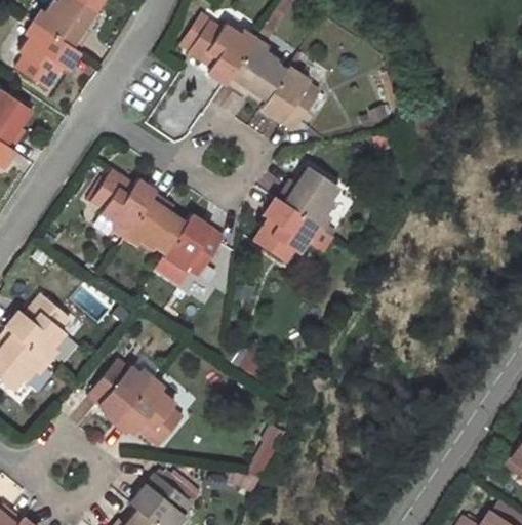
[(77,51),(90,30),(88,29),(84,26),(94,8),(81,0),(59,0),(58,1),(56,0),(52,0),(37,25),(77,51)]
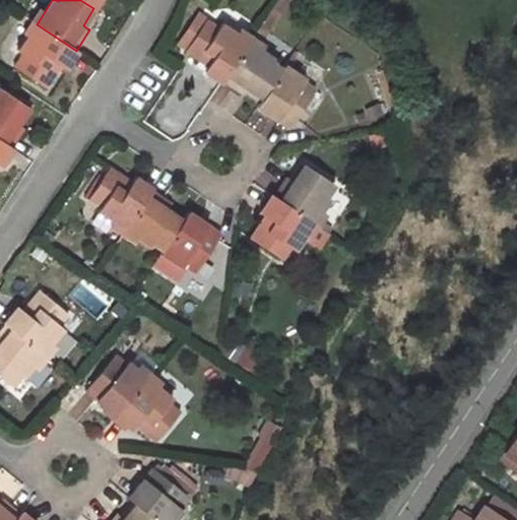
[(99,11),(93,8),(83,25),(87,28),(99,11)]
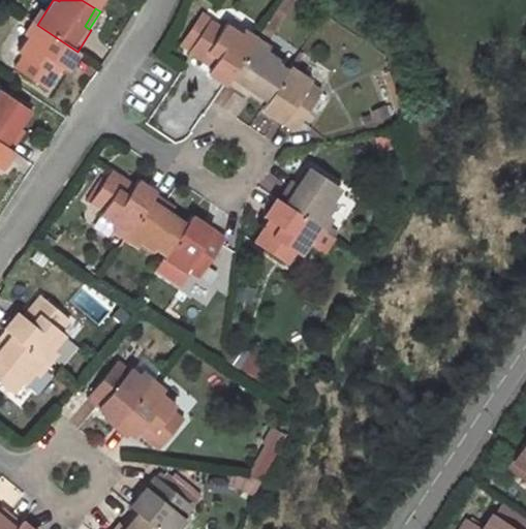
[(224,28),(212,20),(190,52),(213,67),(210,72),(226,83),(227,82),(254,41),(227,24),(224,28)]
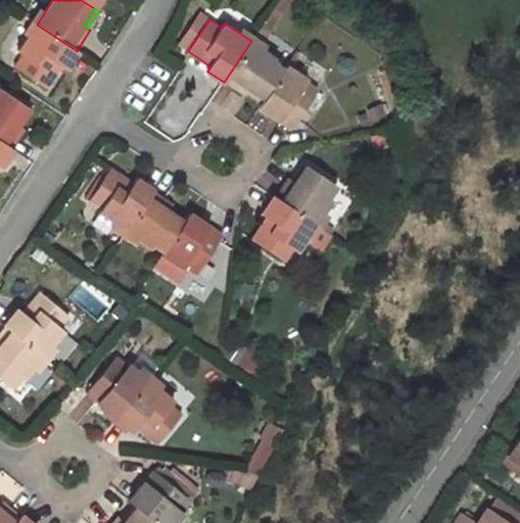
[(15,67),(46,88),(61,65),(67,68),(79,52),(77,51),(37,25),(19,51),(24,54),(15,67)]
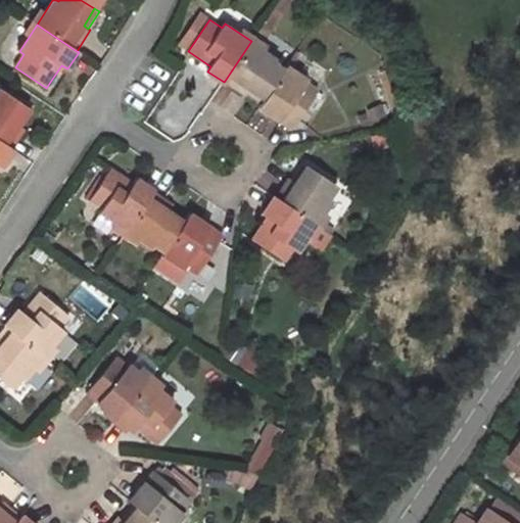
[(246,91),(249,87),(267,98),(286,69),(275,61),(278,57),(251,41),(225,81),(244,94),(246,91)]
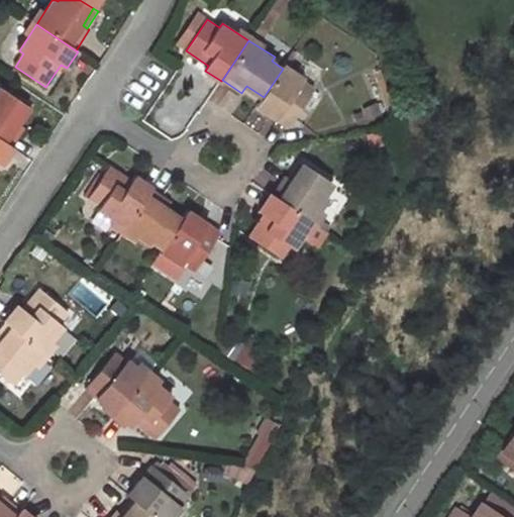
[(290,127),(314,90),(302,81),(305,78),(285,65),(283,69),(264,97),(261,101),(258,106),(290,127)]
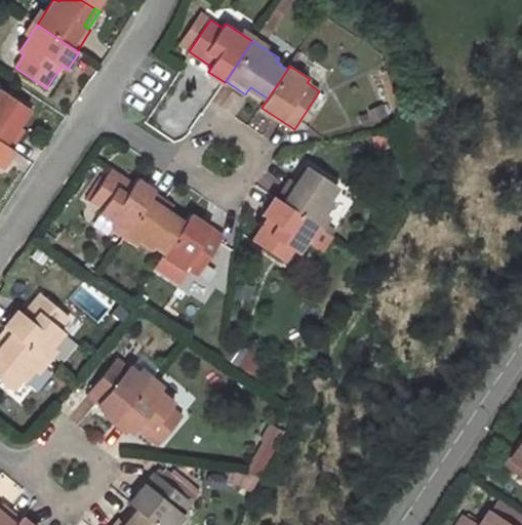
[(250,87),(247,91),(265,103),(268,98),(250,87)]
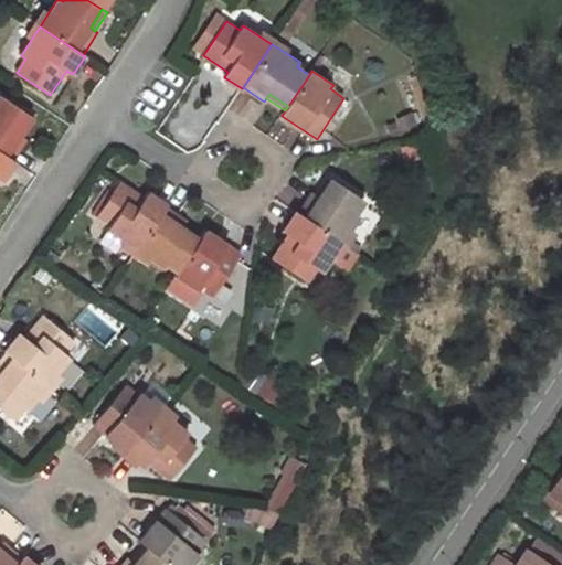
[(20,134),(32,116),(1,96),(0,97),(0,151),(13,160),(27,138),(24,137),(20,134)]
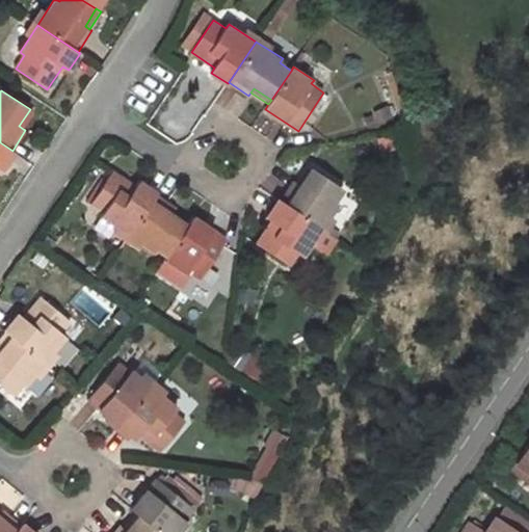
[(34,112),(30,109),(19,126),(23,129),(34,112)]
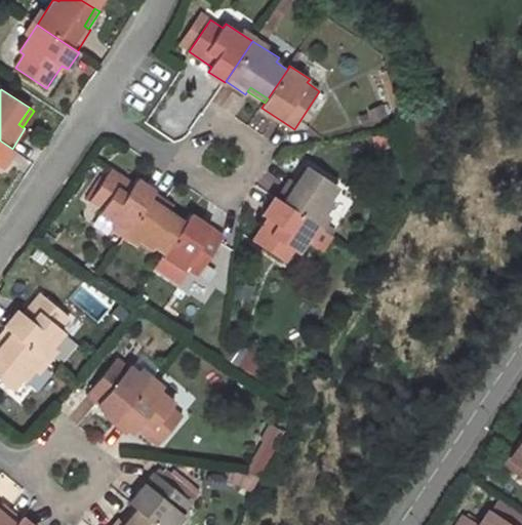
[(0,166),(2,168),(14,150),(12,149),(0,140),(0,166)]
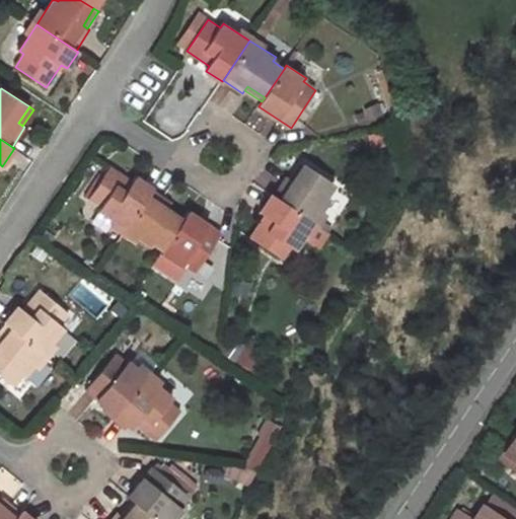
[(334,182),(304,163),(293,180),(287,176),(274,197),(312,223),(329,198),(326,195),(334,182)]
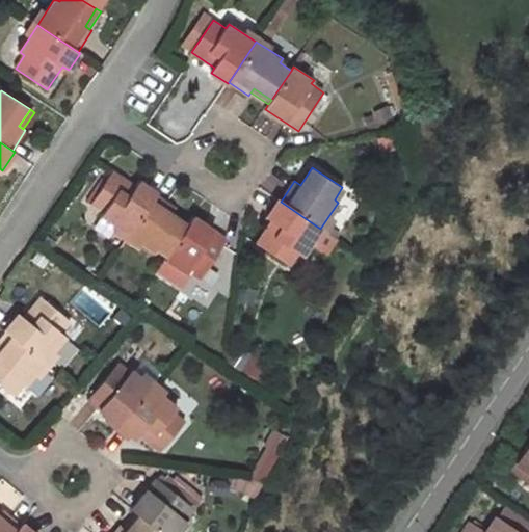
[(134,187),(112,173),(93,203),(104,210),(101,216),(128,235),(156,193),(157,192),(139,181),(134,187)]
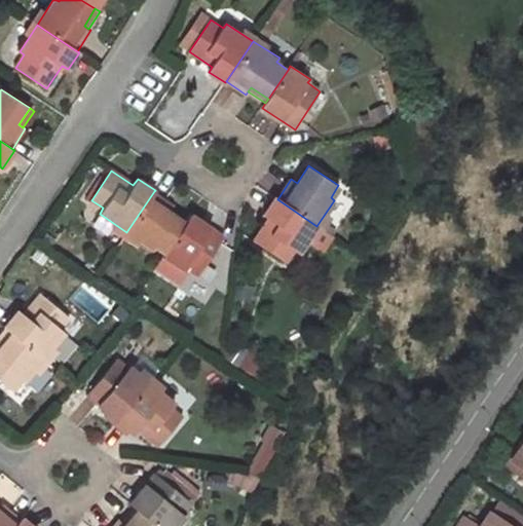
[(152,250),(155,246),(165,253),(186,223),(170,212),(172,208),(174,204),(154,191),(126,232),(152,250)]
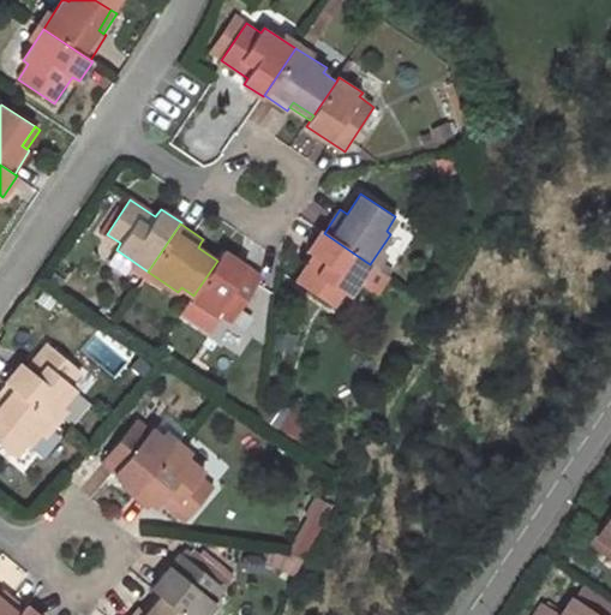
[(300,282),(334,306),(345,292),(349,296),(370,264),(324,233),(323,232),(310,252),(317,257),(300,282)]
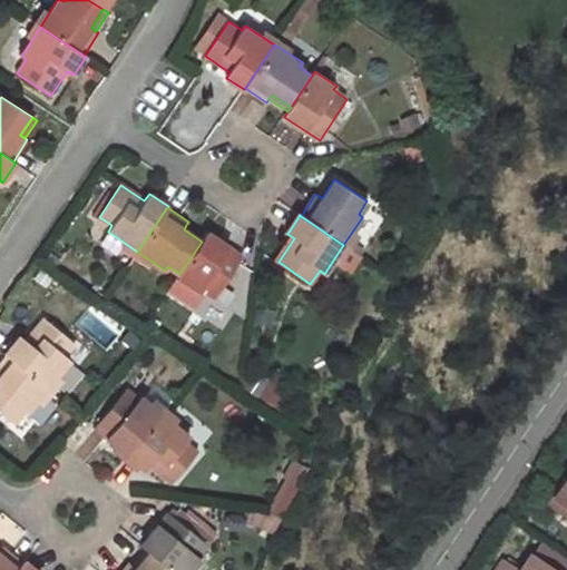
[(204,237),(186,225),(184,229),(202,242),(204,237)]
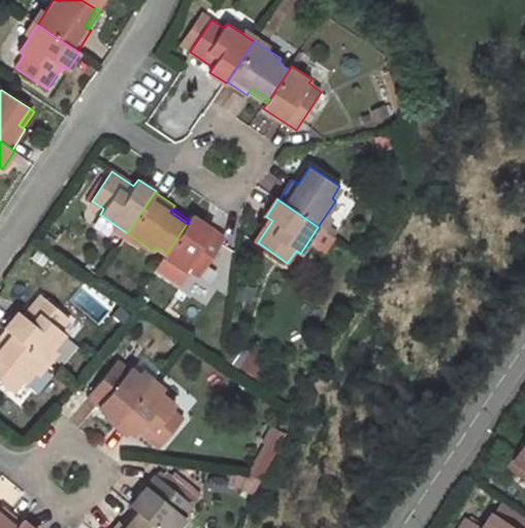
[(188,268),(199,276),(224,237),(192,216),(189,220),(187,224),(166,254),(164,258),(185,271),(188,268)]
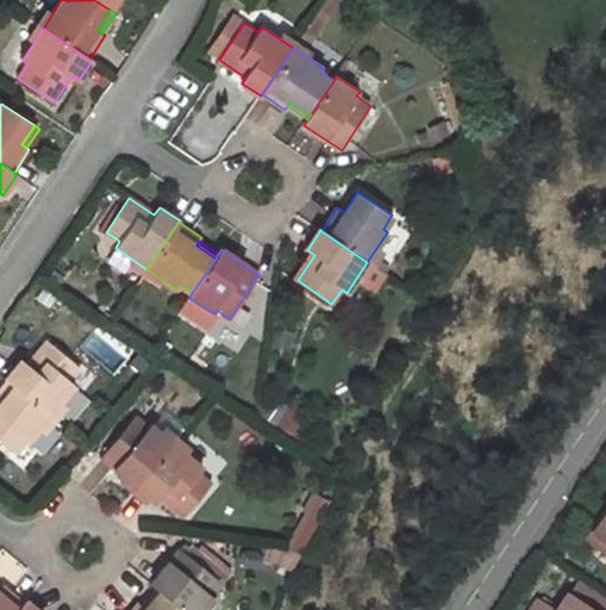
[(72,381),(81,368),(49,342),(30,366),(22,360),(7,379),(8,379),(51,415),(75,385),(72,381)]
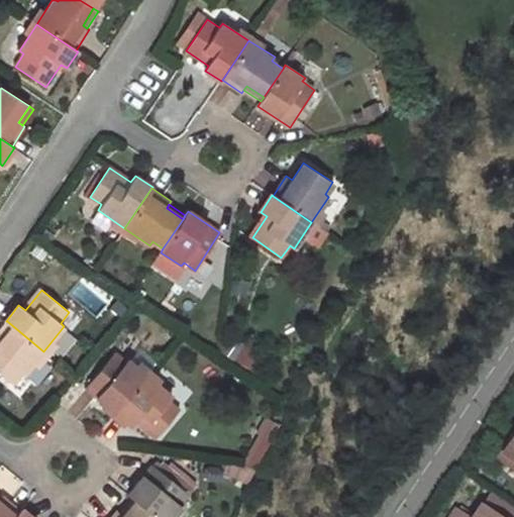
[(0,372),(12,383),(20,372),(24,376),(43,351),(7,321),(0,329),(0,372)]
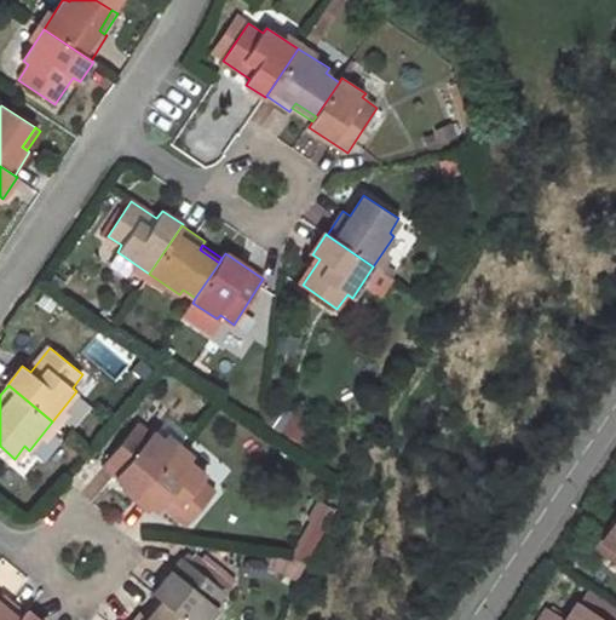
[(151,435),(138,424),(103,466),(138,495),(176,449),(154,431),(151,435)]
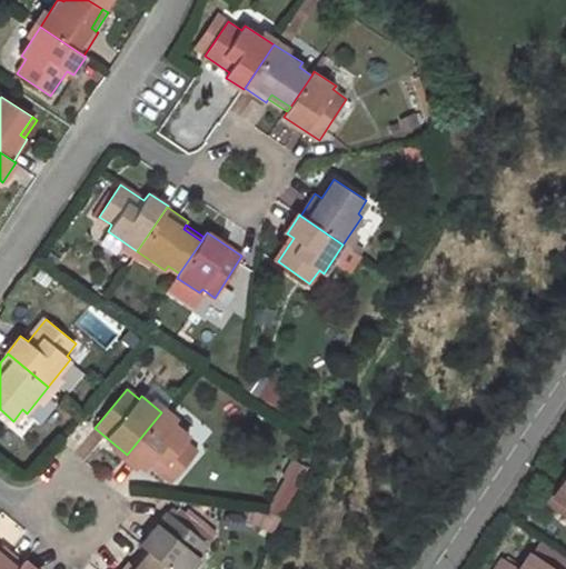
[(172,481),(198,450),(186,440),(190,436),(161,412),(127,455),(145,469),(150,462),(172,481)]
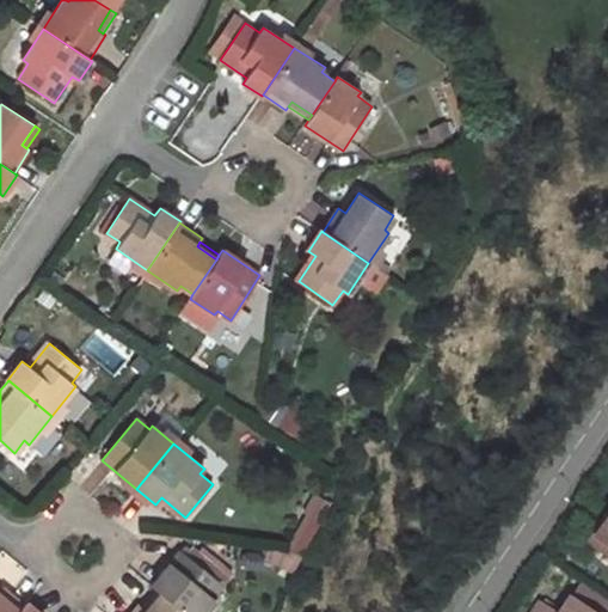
[(607,509),(591,536),(607,546),(607,509)]
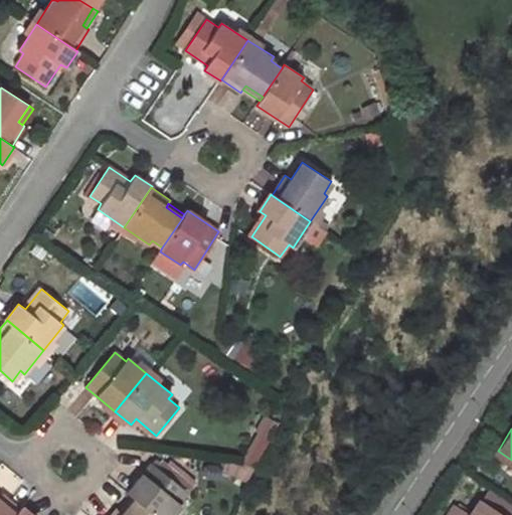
[(188,492),(154,464),(129,494),(133,498),(136,500),(153,514),(174,514),(182,505),(180,503),(188,492)]
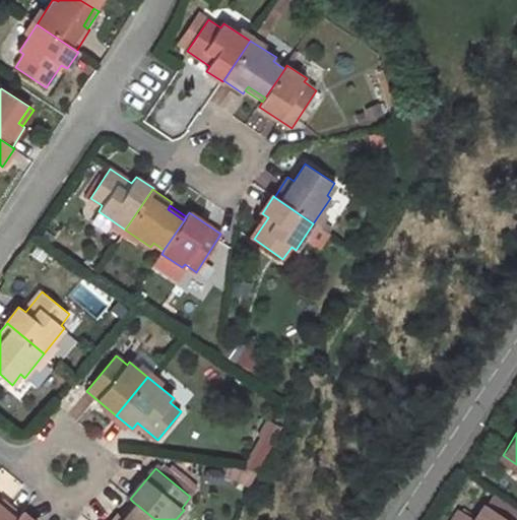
[(516,510),(496,497),(487,510),(502,519),(514,519),(516,516),(516,510)]
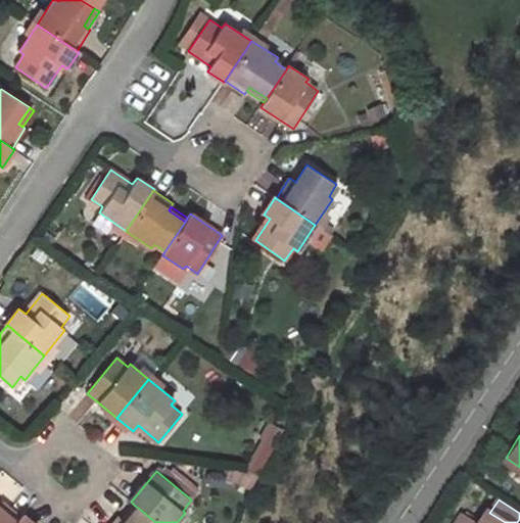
[(1,504),(0,505),(0,522),(16,522),(21,517),(3,502),(1,504)]
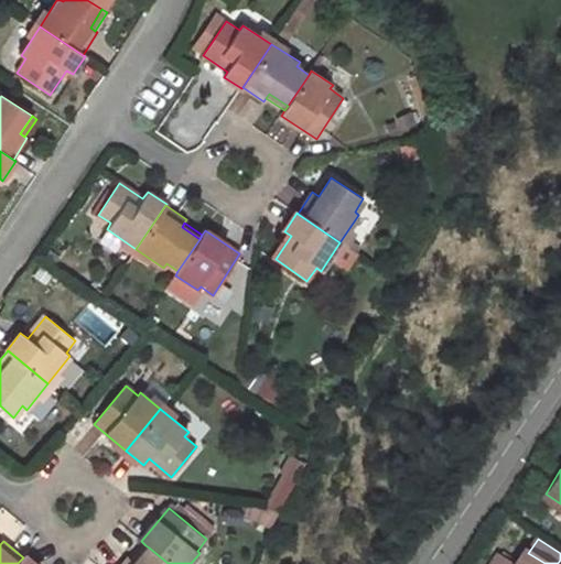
[(146,545),(132,561),(136,563),(149,548),(146,545)]
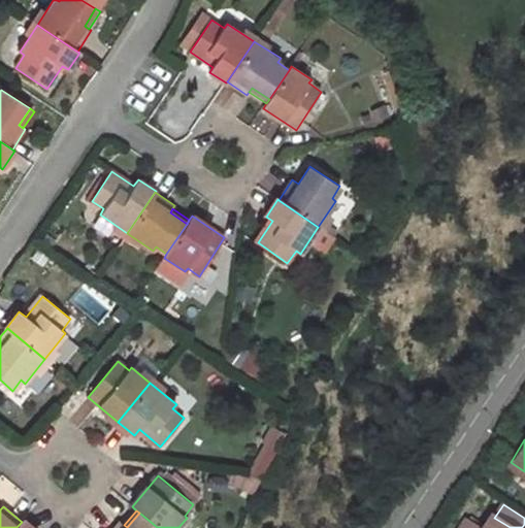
[(124,525),(121,522),(116,527),(157,527),(139,513),(127,527),(124,525)]
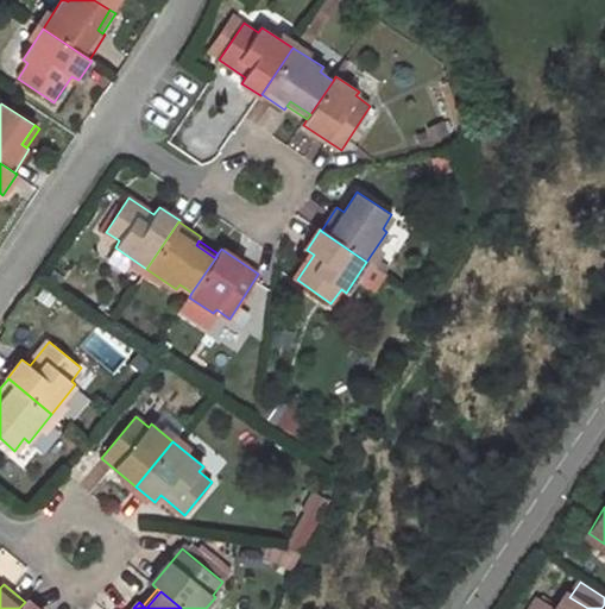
[(587,608),(569,597),(566,595),(555,608),(587,608)]
